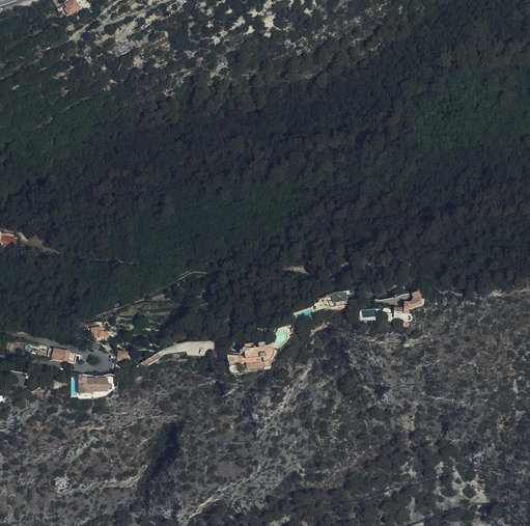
[(81,4),(78,0),(66,0),(67,3),(65,4),(70,11),(81,4)]
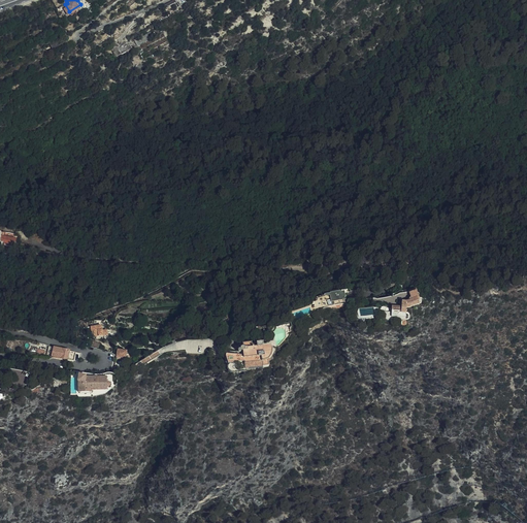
[(147,28),(136,34),(138,40),(151,35),(147,28)]
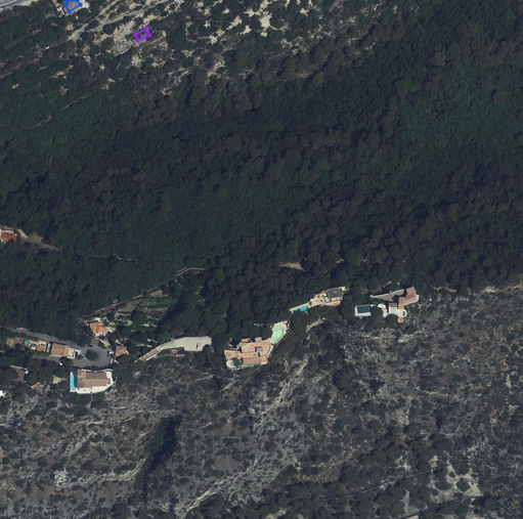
[(139,49),(131,52),(134,59),(141,56),(139,49)]
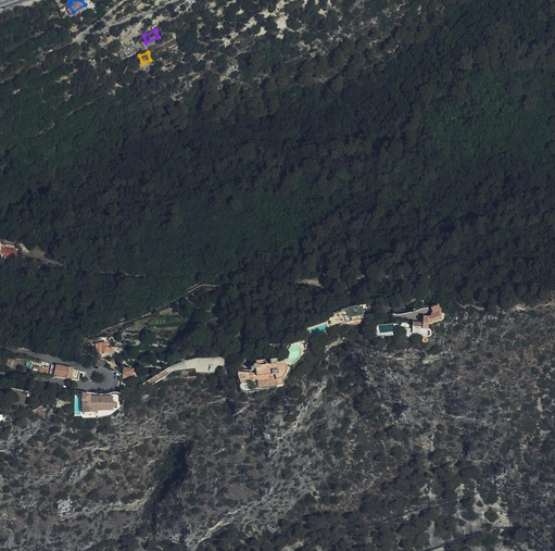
[(0,239),(0,253),(4,254),(4,252),(12,253),(12,251),(16,252),(17,246),(2,243),(2,239),(0,239)]
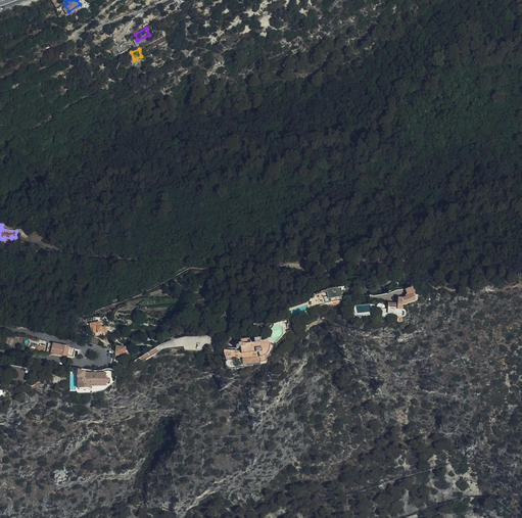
[(340,289),(340,286),(336,286),(336,283),(326,285),(326,288),(311,291),(312,295),(307,296),(311,310),(315,309),(314,307),(320,305),(320,304),(325,303),(323,297),(328,296),(329,302),(337,300),(336,297),(340,296),(339,290),(340,289)]
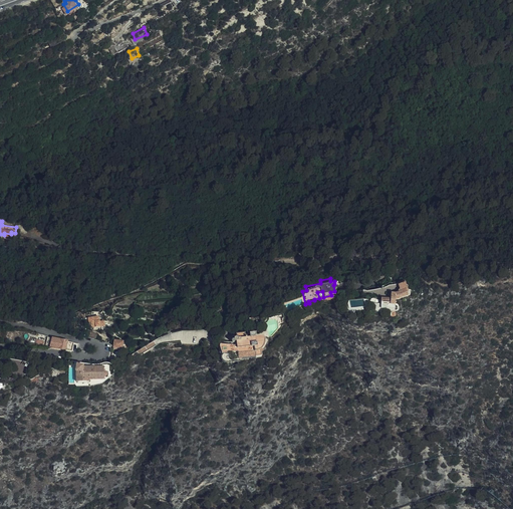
[(397,295),(410,290),(407,278),(399,279),(401,287),(396,289),(392,288),(391,293),(382,292),(380,303),(391,304),(391,302),(396,303),(397,295)]
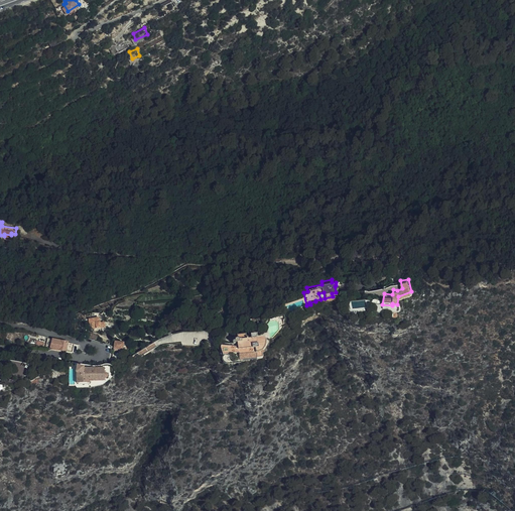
[(289,308),(304,304),(303,298),(287,302),(289,308)]
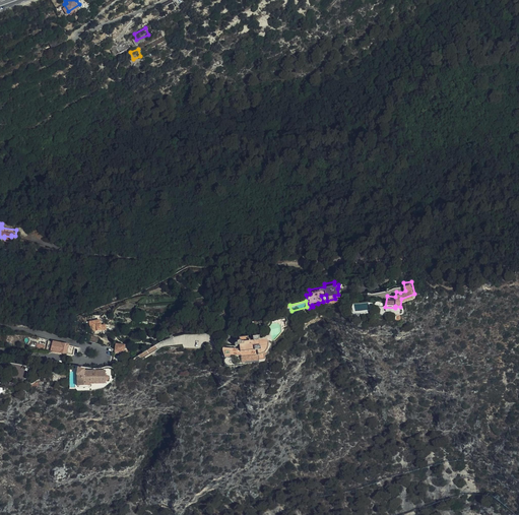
[(102,320),(101,316),(89,318),(91,324),(100,323),(100,325),(105,323),(105,320),(102,320)]
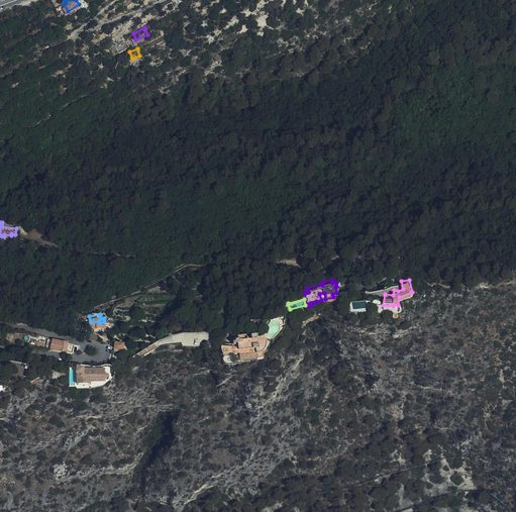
[(214,343),(213,345),(220,347),(222,348),(223,354),(239,352),(240,361),(264,356),(263,352),(266,350),(271,342),(280,333),(281,328),(282,325),(284,325),(285,314),(280,314),(279,325),(277,325),(277,329),(267,334),(258,335),(256,332),(251,333),(246,334),(245,333),(238,334),(238,338),(237,338),(235,340),(236,340),(237,341),(238,342),(238,345),(236,346),(222,345),(214,343)]
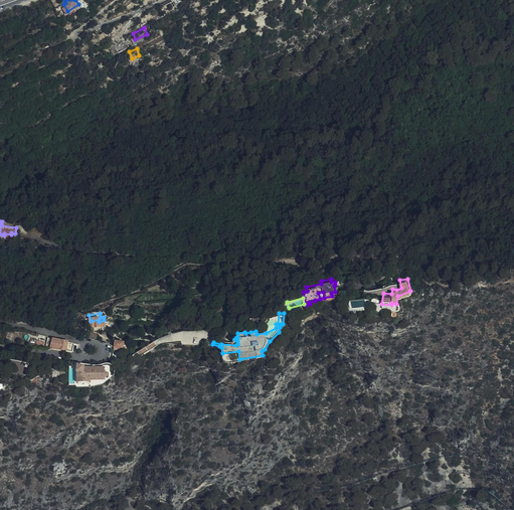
[(80,339),(68,337),(68,336),(48,333),(47,341),(51,341),(51,343),(78,347),(80,339)]
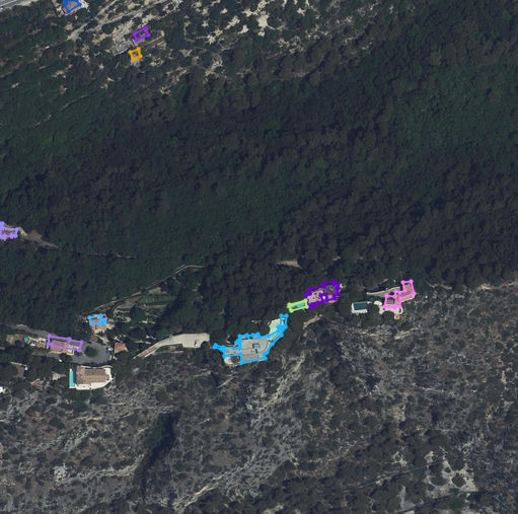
[(116,341),(115,348),(124,350),(126,342),(116,341)]
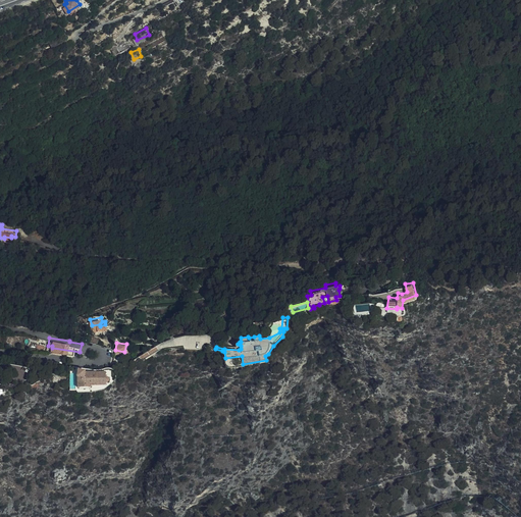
[(243,366),(243,364),(242,356),(225,358),(224,360),(224,364),(226,366),(228,368),(231,368),(237,368),(243,366)]
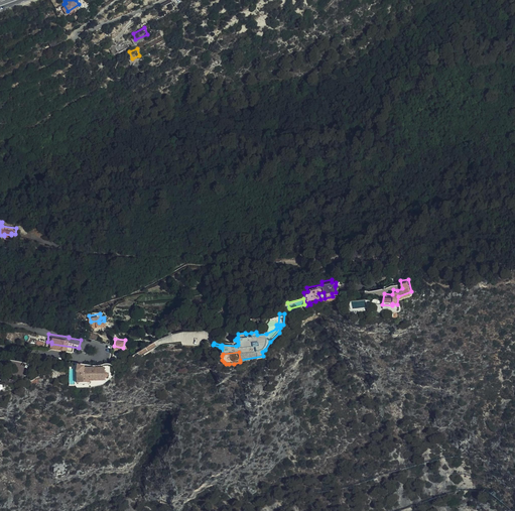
[(84,362),(84,360),(74,359),(73,366),(77,367),(77,361),(84,362)]
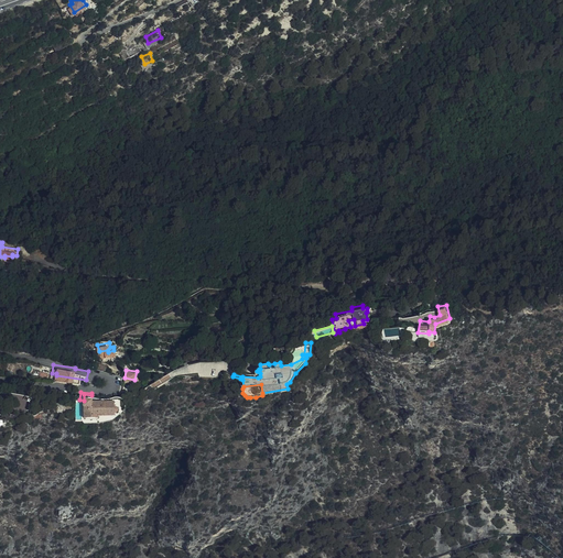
[(115,402),(115,397),(93,397),(93,395),(91,395),(84,394),(84,401),(83,402),(84,403),(85,415),(99,415),(99,413),(116,413),(116,411),(116,409),(118,409),(119,407),(119,406),(119,405),(118,403),(116,402),(115,402)]
